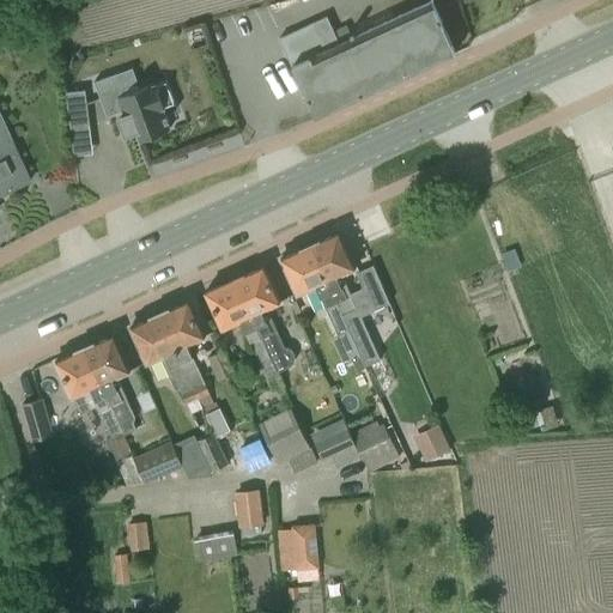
[(301,29),(279,38),(315,116),(455,53),(434,4),(356,38),(349,22),(331,30),(325,18),(301,29)]
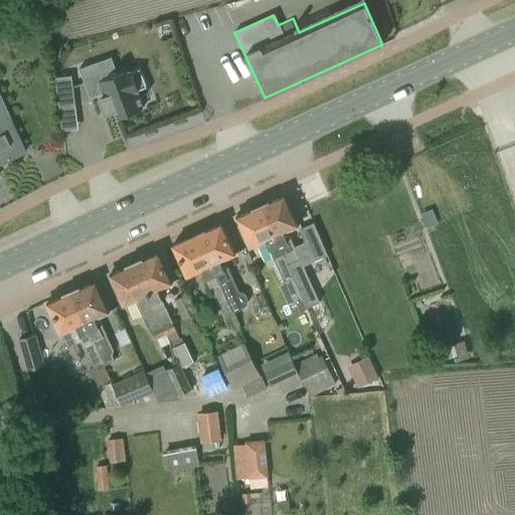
[(138,91),(147,87),(140,68),(131,71),(130,71),(129,71),(128,70),(105,78),(98,61),(78,68),(90,98),(102,94),(104,98),(100,99),(105,114),(115,110),(118,118),(142,109),(140,102),(142,102),(140,96),(138,97),(136,92),(138,91)]
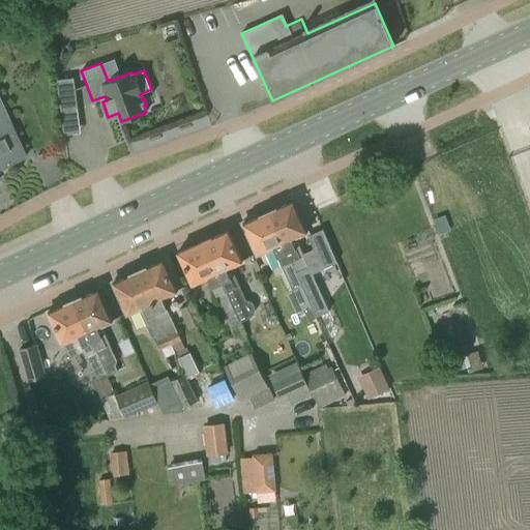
[(78,108),(74,78),(57,80),(60,110),(78,108)]
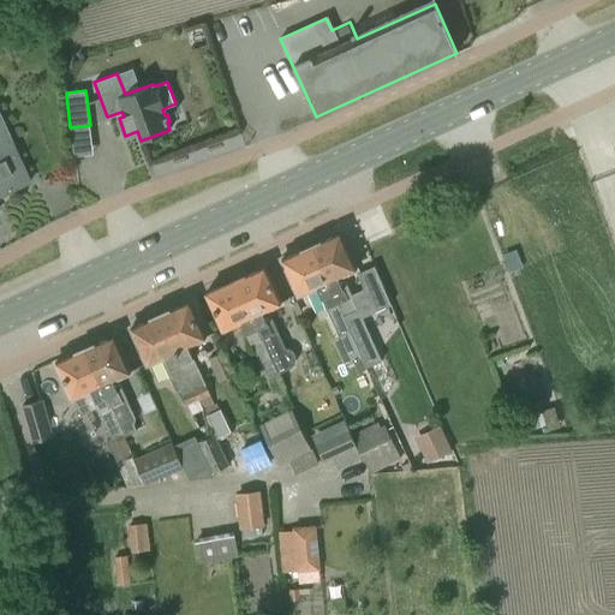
[(0,195),(30,181),(0,115),(0,195)]
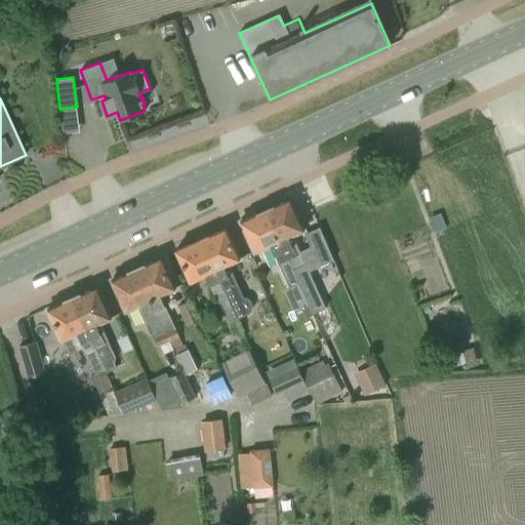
[(265,209),(298,282),(312,314),(325,309),(309,272),(335,259),(321,226),(305,234),(311,247),(296,253),(288,236),(304,229),(290,198),(265,209)]
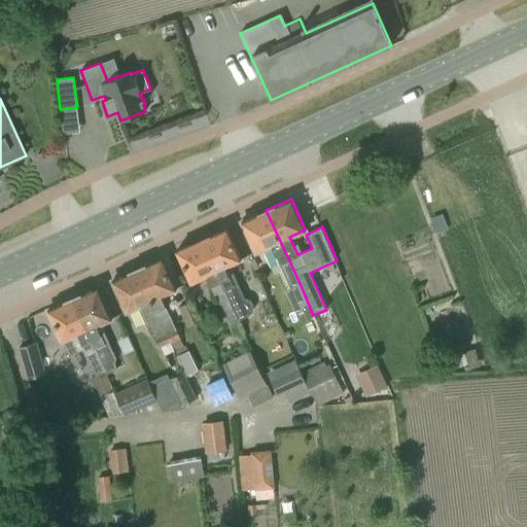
[(290,287),(300,283),(266,210),(241,221),(255,252),(271,245),(290,287)]
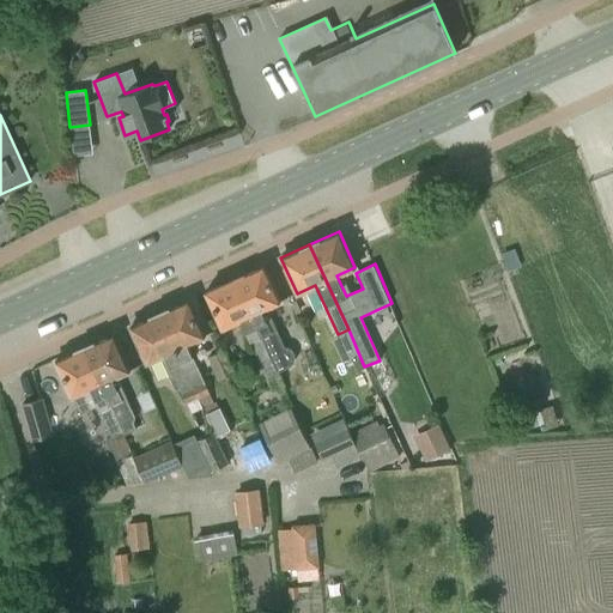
[(263,266),(235,279),(281,383),(283,383),(278,372),(290,368),(293,364),(295,358),(293,353),(291,351),(289,350),(284,349),(266,308),(280,302),(263,266)]
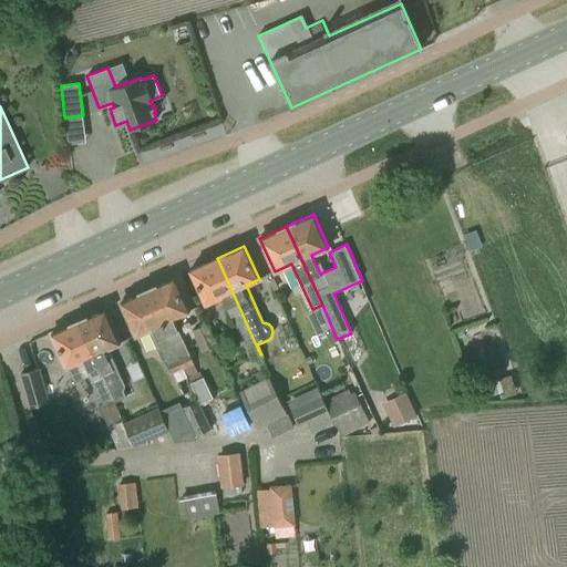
[(260,354),(217,258),(189,270),(205,303),(222,296),(250,359),(260,354)]
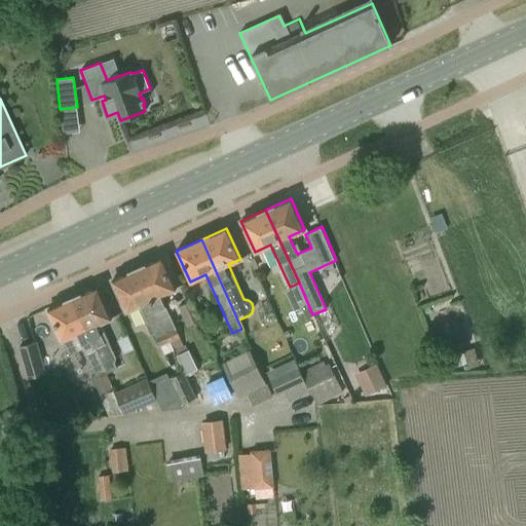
[(161,257),(137,268),(171,342),(180,338),(160,296),(176,289),(161,257)]
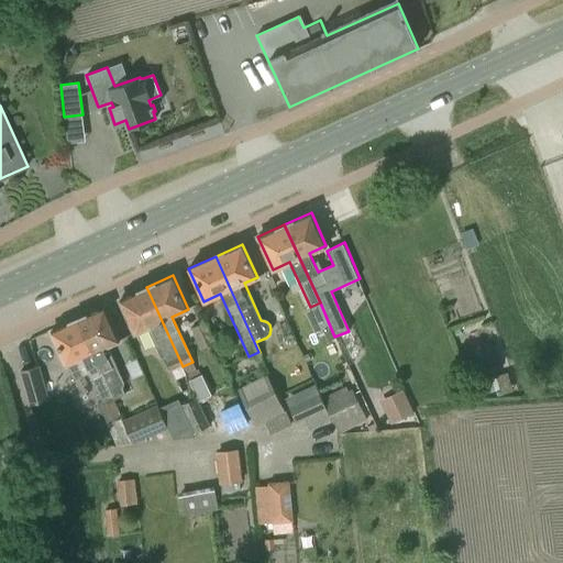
[(183,366),(146,287),(120,299),(135,333),(146,328),(159,359),(165,356),(172,371),(183,366)]
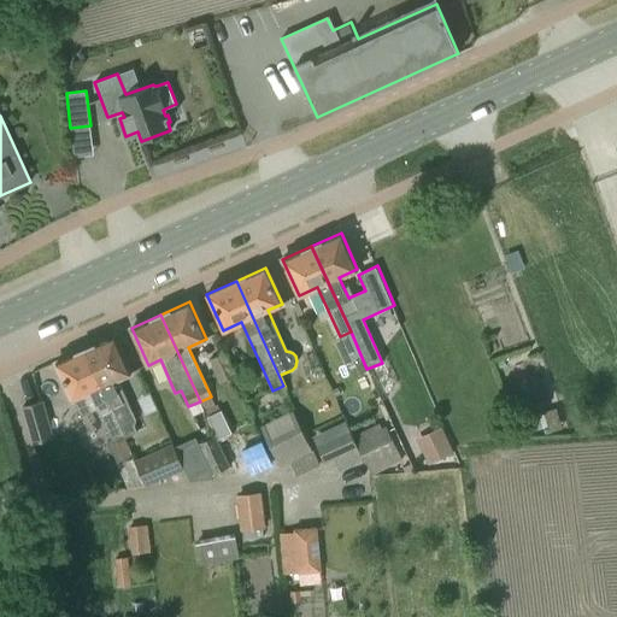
[(113,336),(84,350),(124,436),(135,432),(112,381),(130,372),(113,336)]
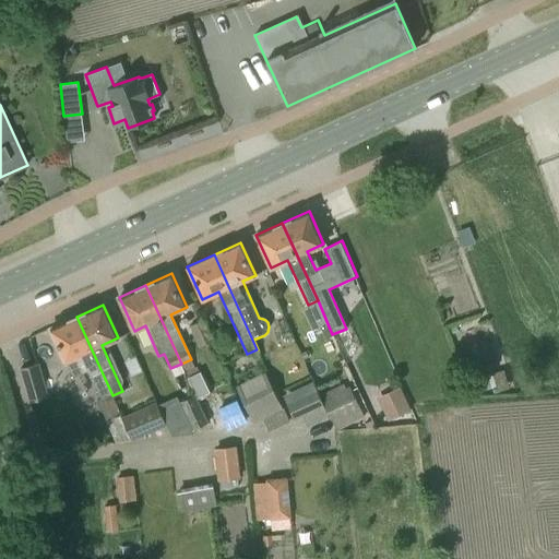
[(113,395),(76,317),(50,329),(59,348),(72,378),(88,370),(102,397),(96,400),(106,420),(121,414),(113,395)]
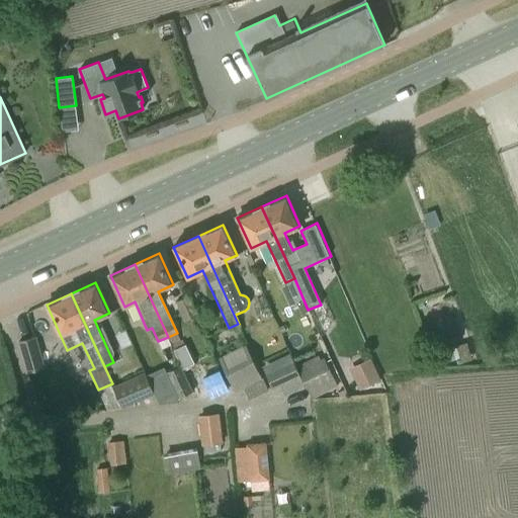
[(197,316),(188,296),(175,303),(184,322),(197,316)]
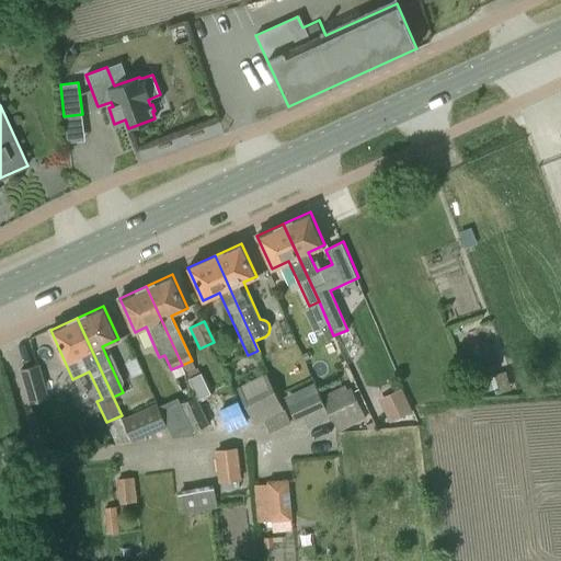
[(21,370),(30,403),(47,399),(37,365),(21,370)]
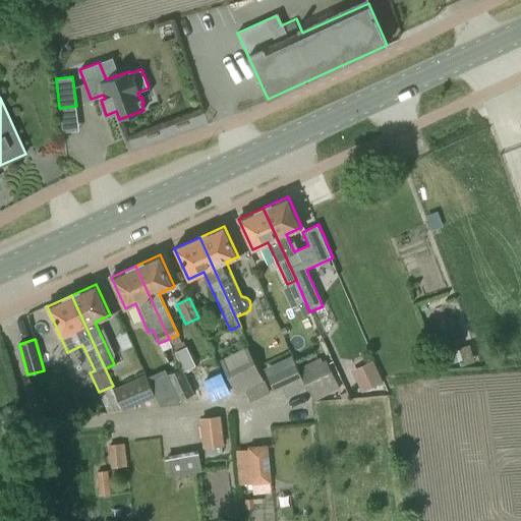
[(189,345),(178,349),(186,369),(197,365),(189,345)]
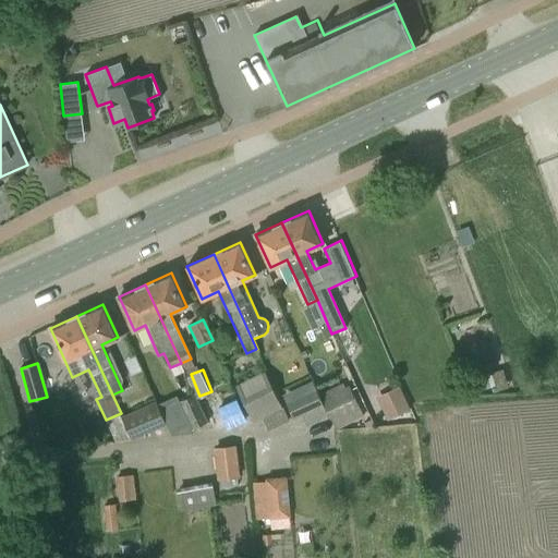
[(263,417),(269,429),(288,420),(284,411),(283,409),(283,410),(267,373),(238,386),(253,422),(263,417)]
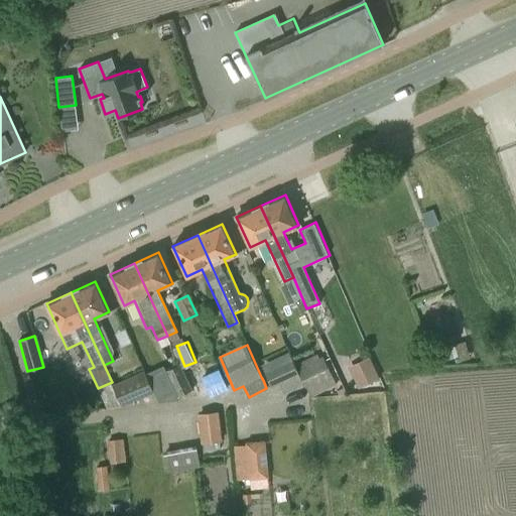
[(271,387),(299,373),(295,365),(294,365),(288,353),(260,365),(271,387)]
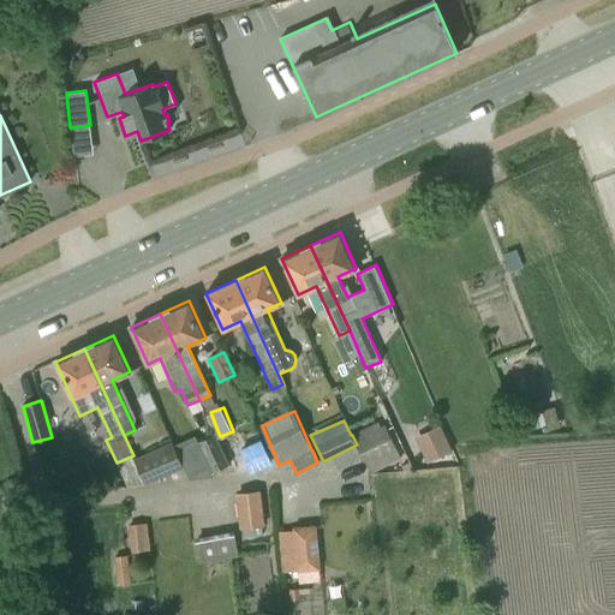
[(352,435),(357,445),(360,443),(374,470),(399,458),(386,427),(381,429),(378,423),(352,435)]
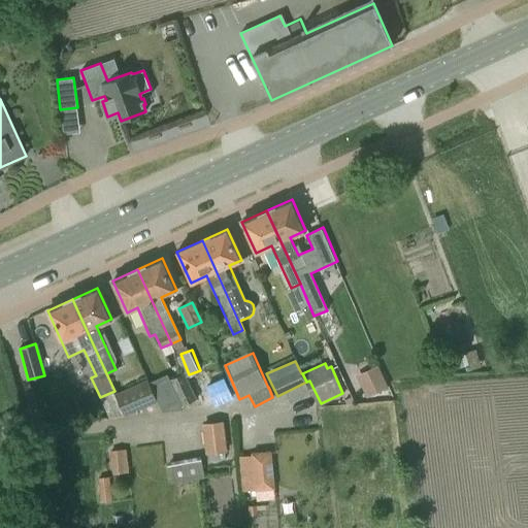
[(388,389),(377,367),(356,377),(366,398),(388,389)]
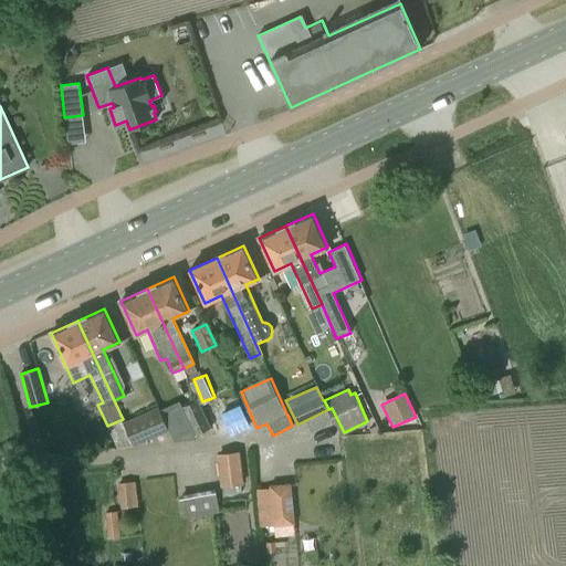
[(181,407),(195,436),(211,428),(198,399),(181,407)]
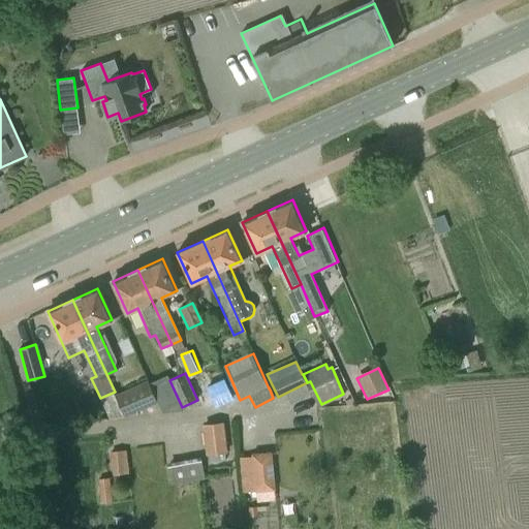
[(116,397),(124,416),(157,402),(148,381),(116,397)]
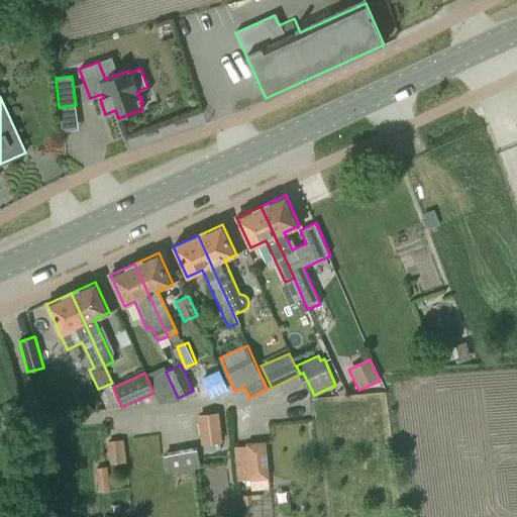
[(225,384),(218,373),(203,382),(210,393),(225,384)]
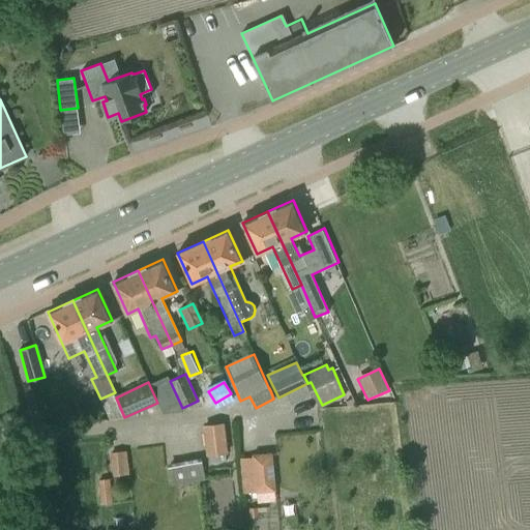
[(205,427),(208,455),(226,453),(222,424),(205,427)]
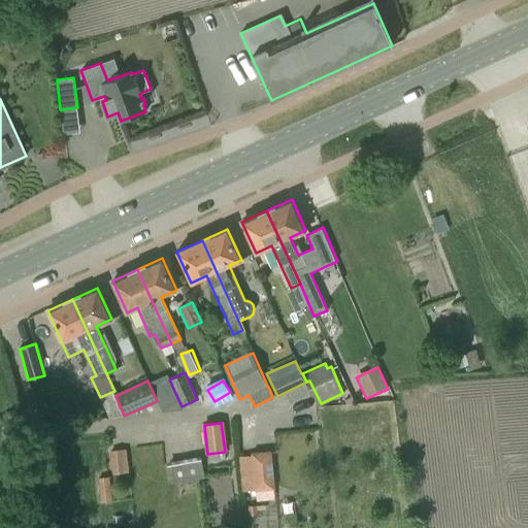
[(126,450),(111,452),(112,468),(128,466),(126,450)]
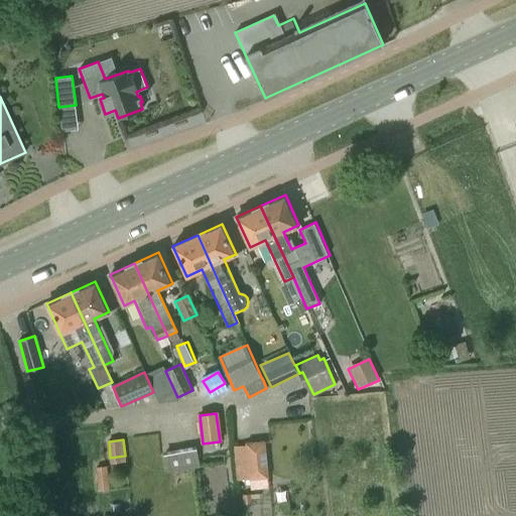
[(246,442),(250,481),(268,479),(264,440),(246,442)]
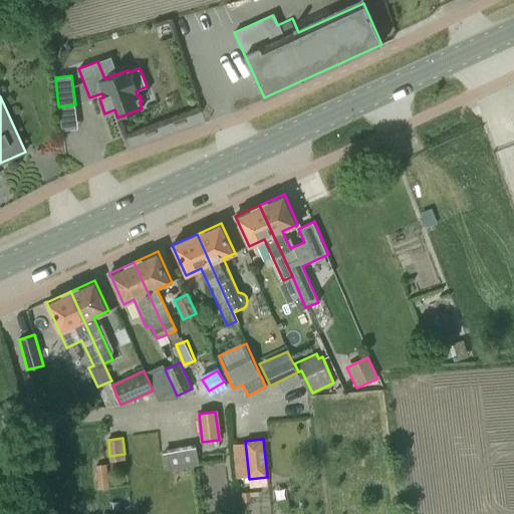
[(199,468),(195,447),(164,452),(168,473),(199,468)]
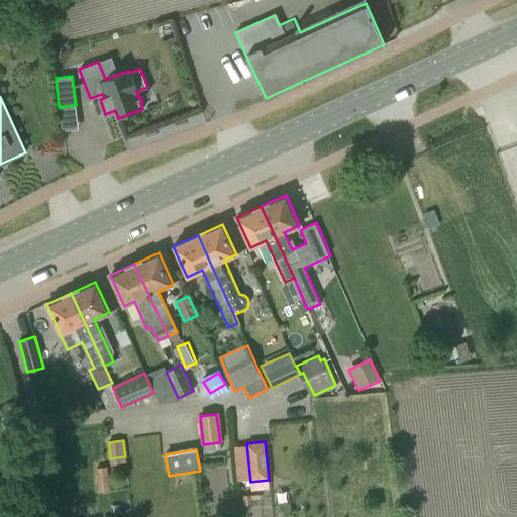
[(97,469),(100,492),(108,491),(106,468),(97,469)]
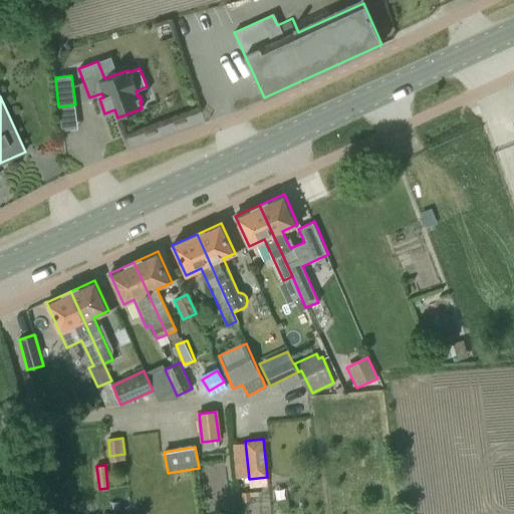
[(250,493),(241,494),(242,503),(250,502),(250,493)]
